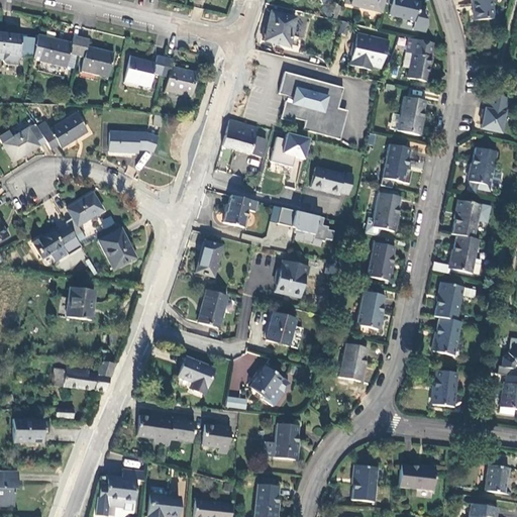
[(350,0),(349,4),(349,5),(381,12),(383,0),(350,0)]
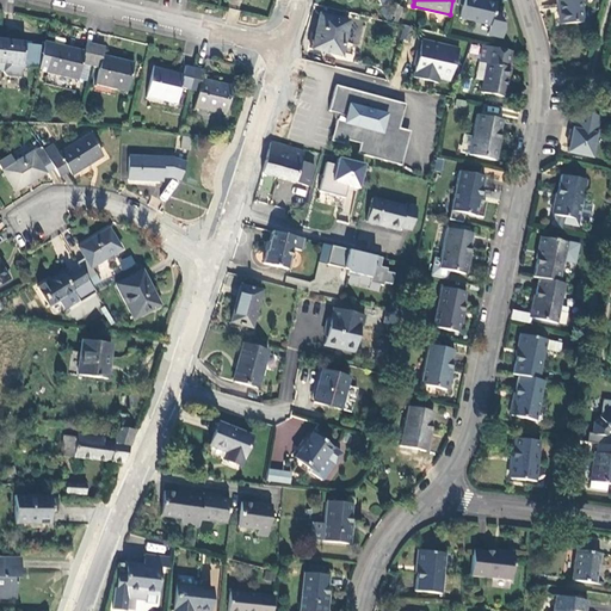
[(493,13),(495,4),(480,0),(463,0),(460,18),(489,25),(487,35),(501,38),(504,31),(498,14),(493,13)]
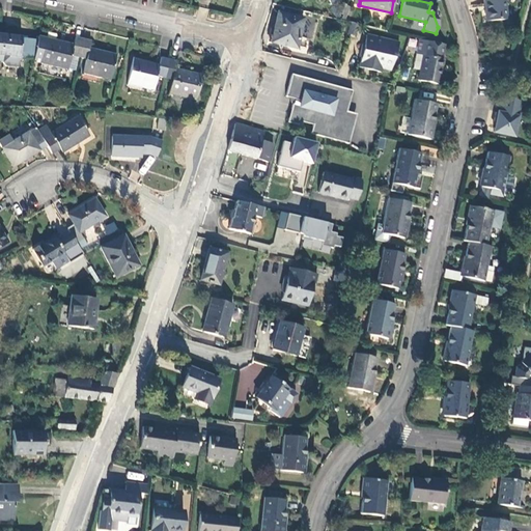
[(507,19),(505,0),(484,0),(487,21),(507,19)]
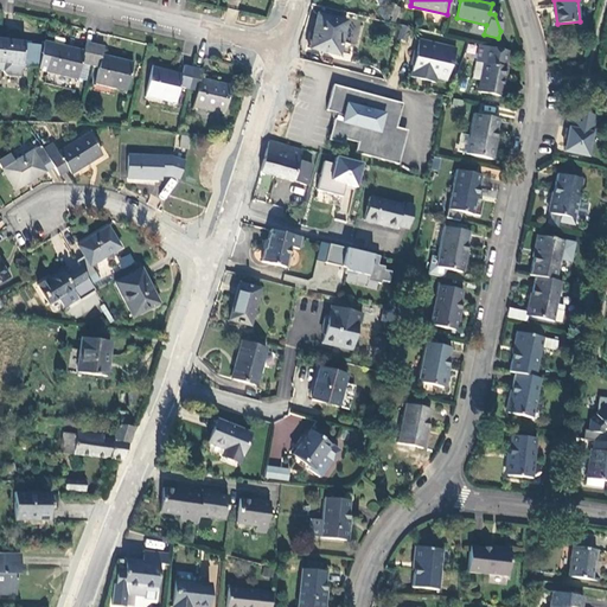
[(389,19),(383,7),(378,10),(384,21),(389,19)]
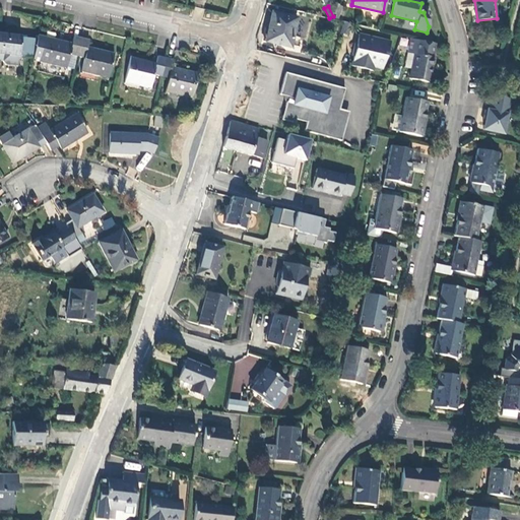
[(291,47),(298,17),(273,12),(269,29),(270,29),(268,39),(281,41),(280,45),(291,47)]
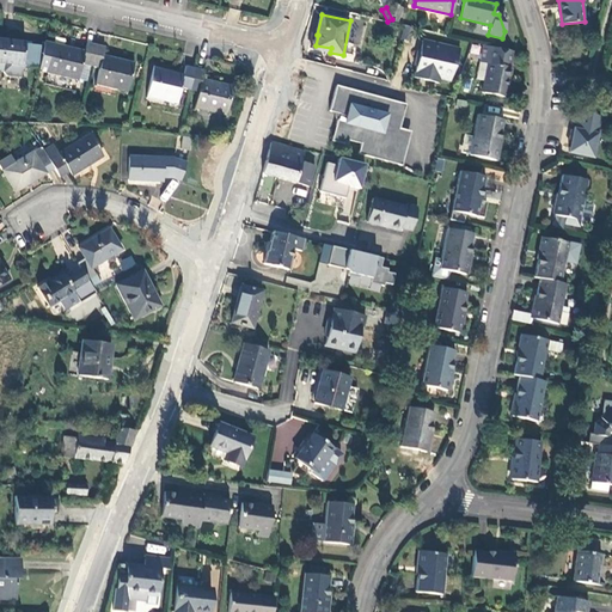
[(410,41),(412,26),(403,25),(402,40),(410,41)]
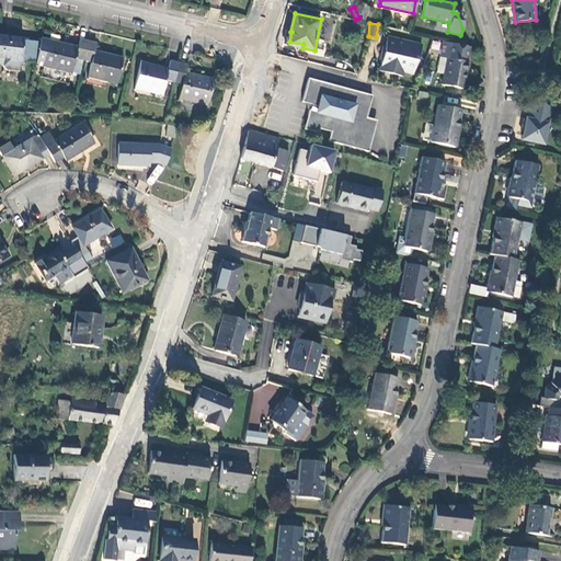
[(388,35),(380,70),(415,77),(423,42),(388,35)]
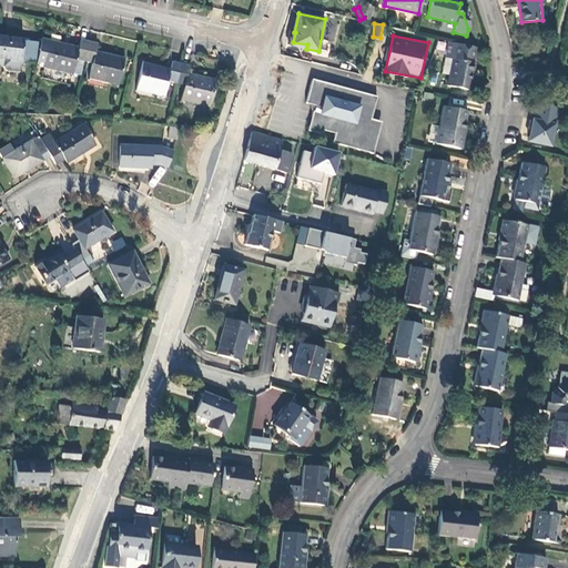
[(27,40),(2,37),(0,59),(0,58),(0,62),(8,63),(8,66),(10,69),(23,71),(23,62),(30,63),(30,60),(31,56),(24,54),(26,41),(27,40)]
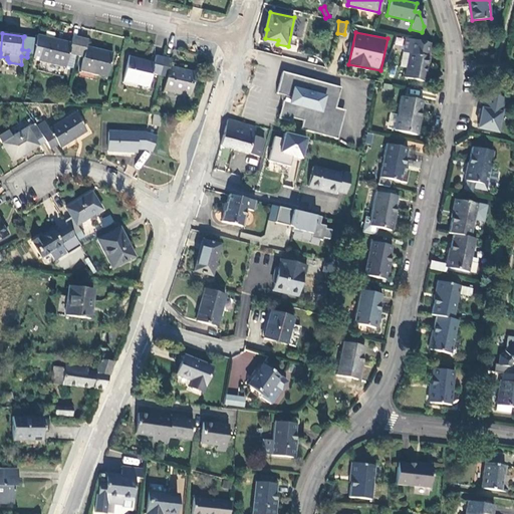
[(77,58),(82,39),(75,38),(73,43),(40,36),(40,39),(37,55),(36,62),(67,69),(70,57),(77,58)]
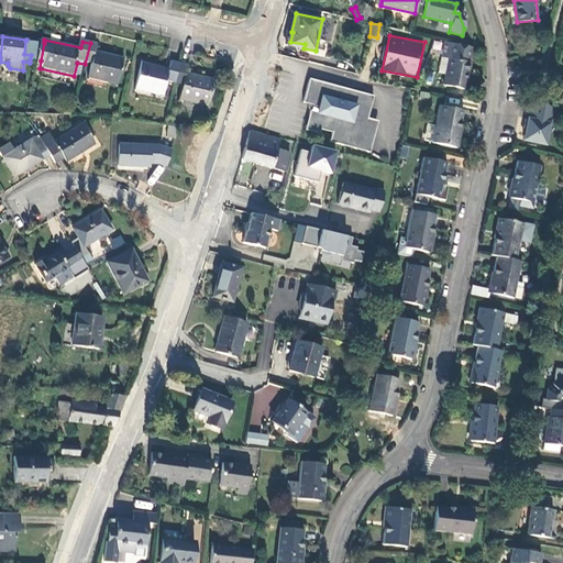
[(41,61),(44,43),(25,41),(24,54),(31,55),(30,59),(41,61)]
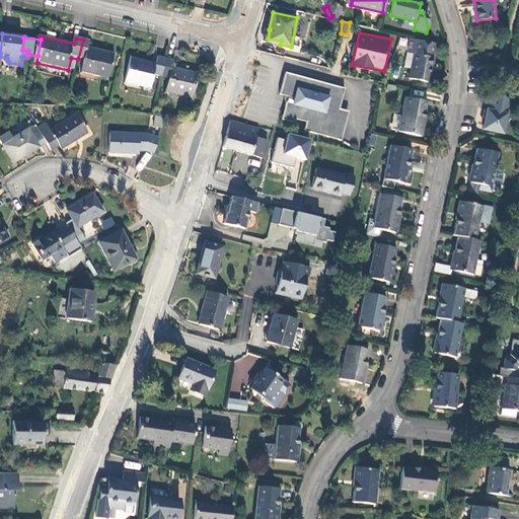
[(434,44),(410,38),(406,52),(414,54),(411,68),(409,78),(429,82),(434,58),(432,58),(434,44)]
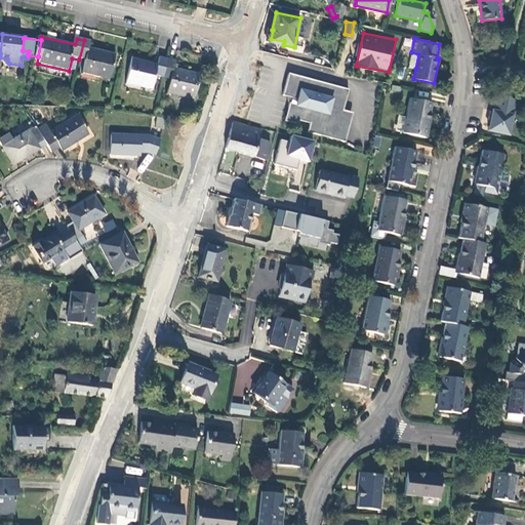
[(92,42),(84,40),(79,59),(87,62),(84,74),(111,79),(117,53),(90,48),(92,42)]
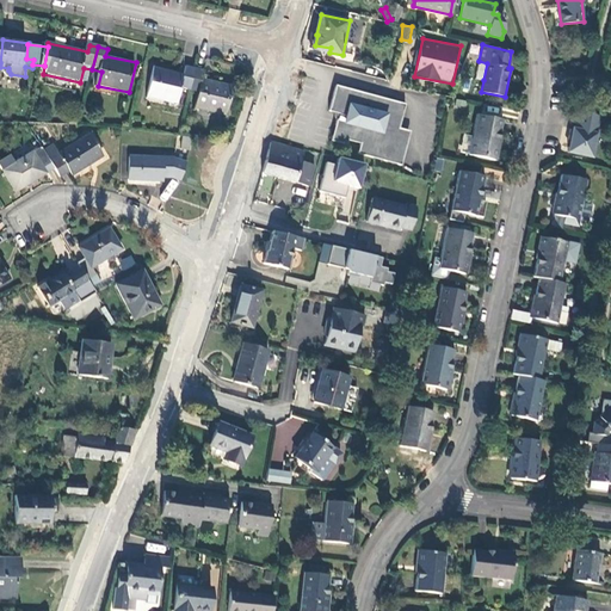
[(487,63),(479,61),(476,79),(483,80),(487,63)]
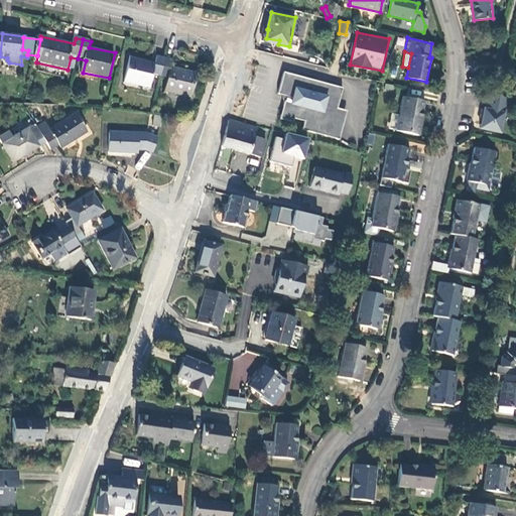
[(161,76),(165,57),(159,55),(157,62),(131,56),(126,81),(141,84),(141,86),(151,89),(154,74),(161,76)]
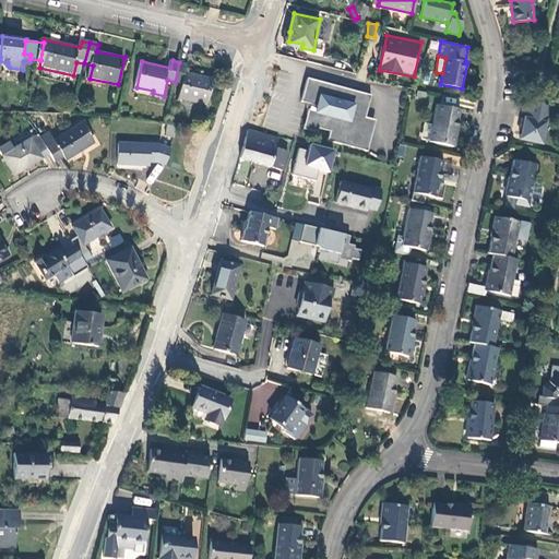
[(188,63),(179,62),(175,82),(183,84),(180,98),(207,106),(214,78),(187,71),(188,63)]
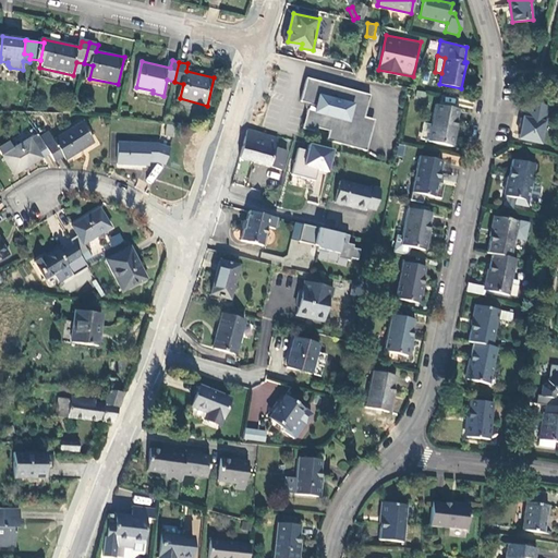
[(328,141),(367,150),(373,131),(371,131),(374,119),(365,117),(372,95),(307,77),(301,101),(311,104),(303,129),(317,133),(319,128),(330,131),(328,141)]
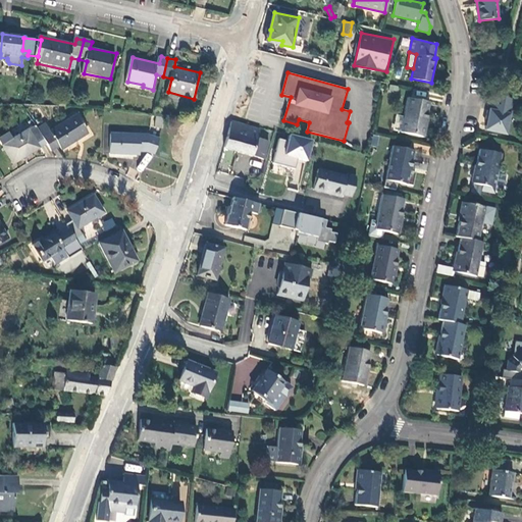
[(485,131),(509,135),(515,98),(491,94),(485,131)]
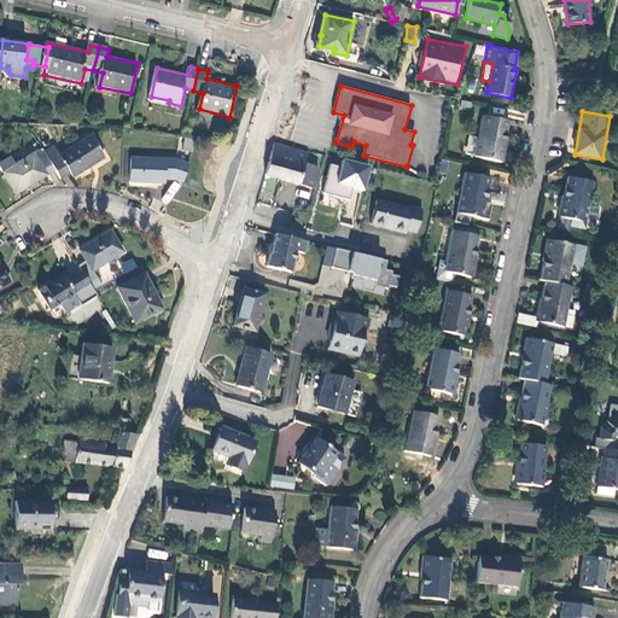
[(501,163),(509,122),(484,117),(479,139),(476,156),(476,157),(501,163)]
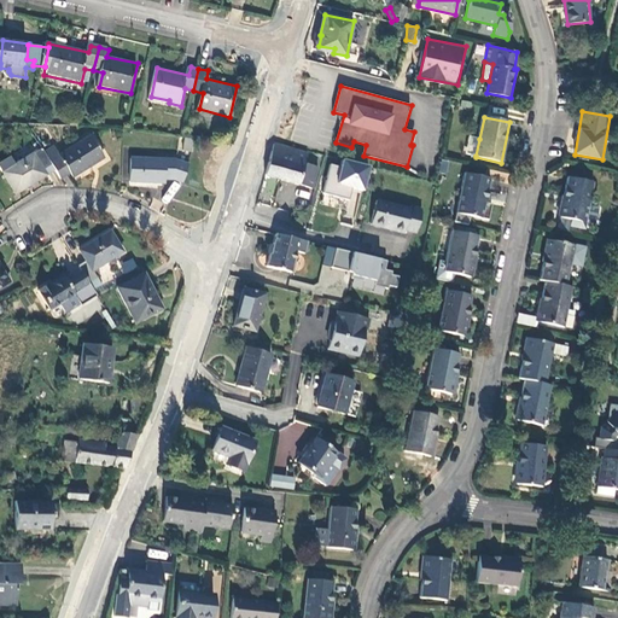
[(52,162),(60,178),(71,172),(74,175),(105,157),(92,135),(62,152),(56,144),(46,150),(52,162)]
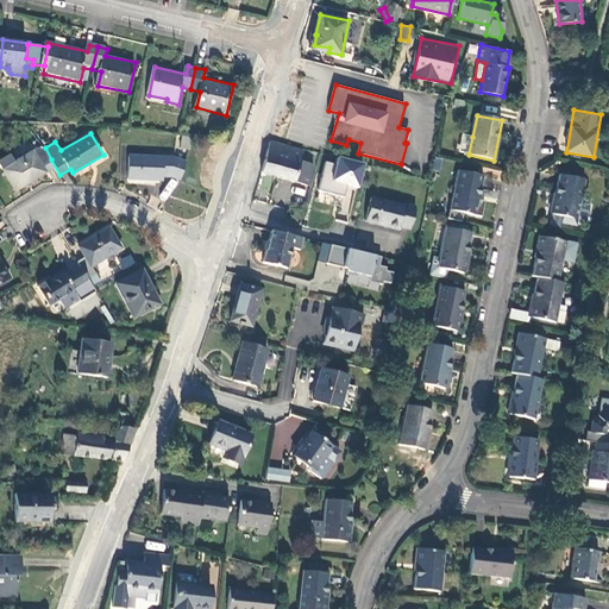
[(469,154),(472,137),(464,135),(460,152),(469,154)]
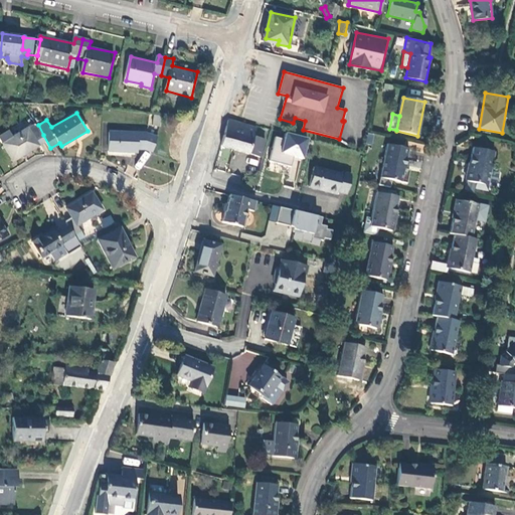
[(160,127),(162,117),(155,116),(153,126),(160,127)]
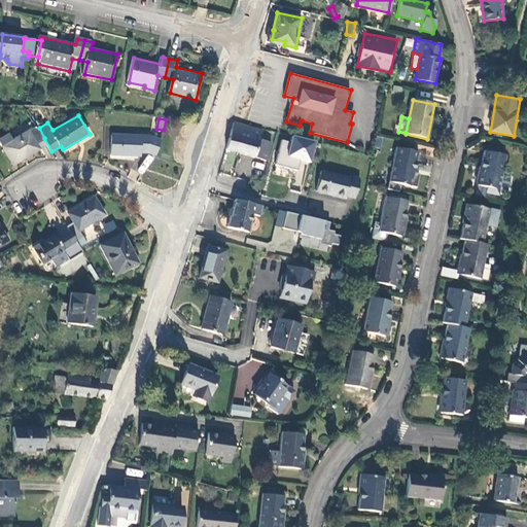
[(269,133),(232,121),(224,148),(268,161),(272,142),(267,141),(269,133)]
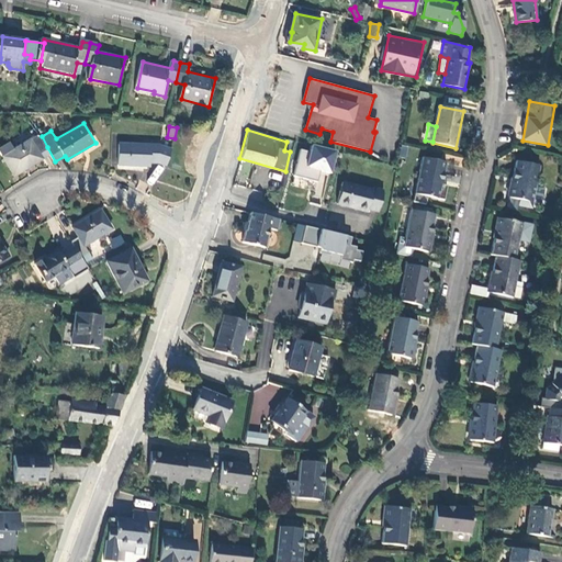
[(47,147),(42,136),(40,133),(15,146),(4,153),(3,154),(14,173),(42,157),(40,153),(47,147)]
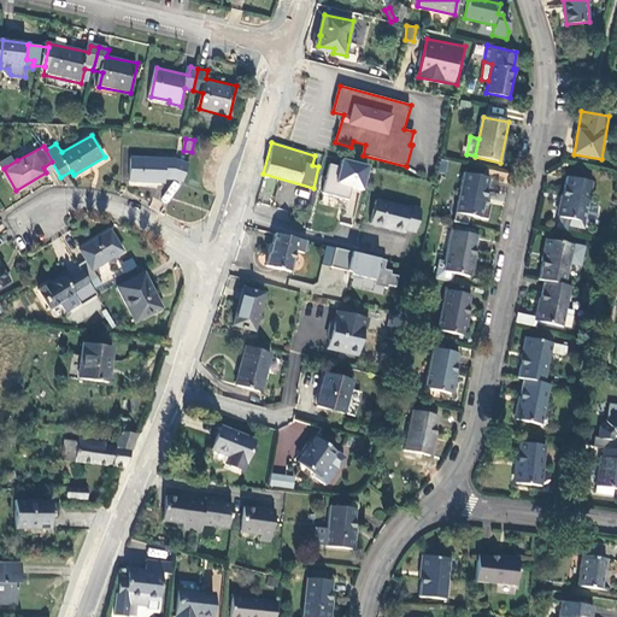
[(5,168),(17,160),(13,153),(0,160),(5,168)]
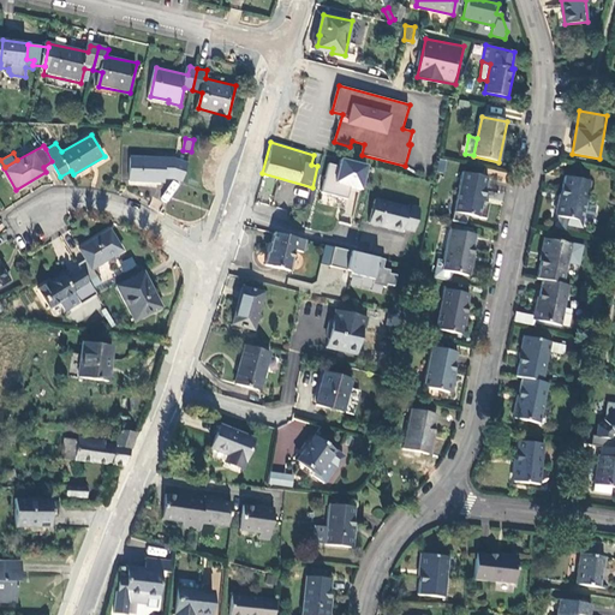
[(166,177),(174,178),(183,180),(189,163),(175,159),(131,157),(130,180),(165,181),(166,177)]
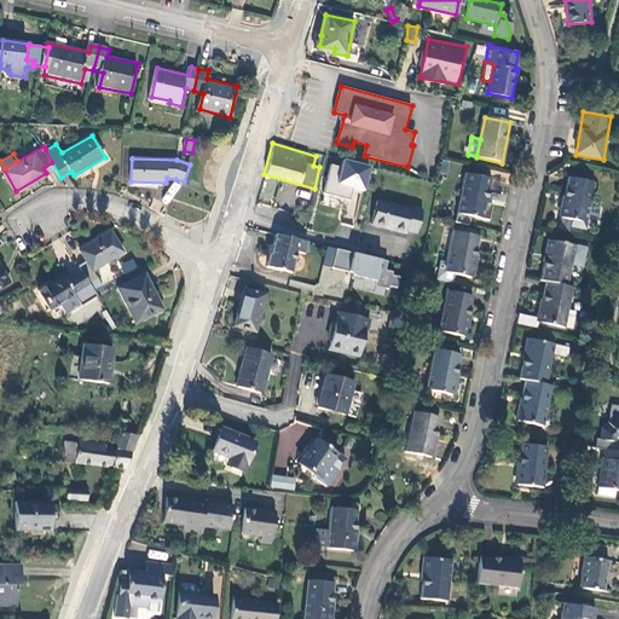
[(341,166),(331,163),(324,192),(351,200),(353,189),(366,192),(372,166),(343,158),(341,166)]
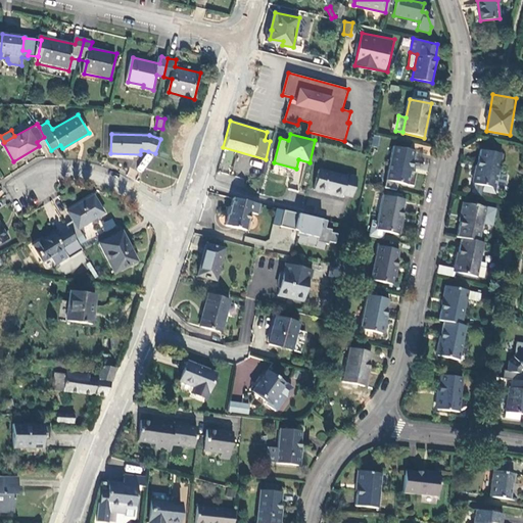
[(409,186),(416,151),(394,147),(387,181),(409,186)]
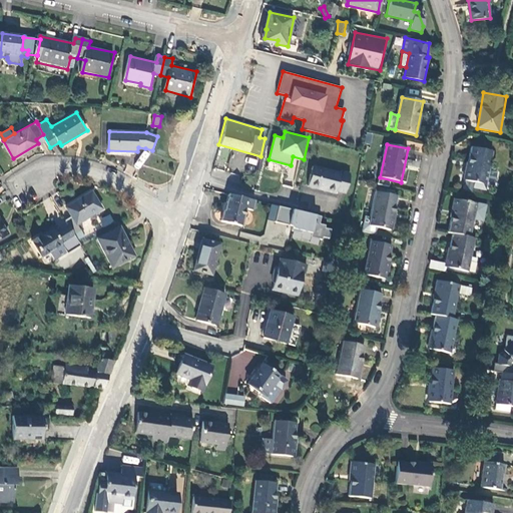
[(486,186),(494,153),(472,148),(465,181),(486,186)]
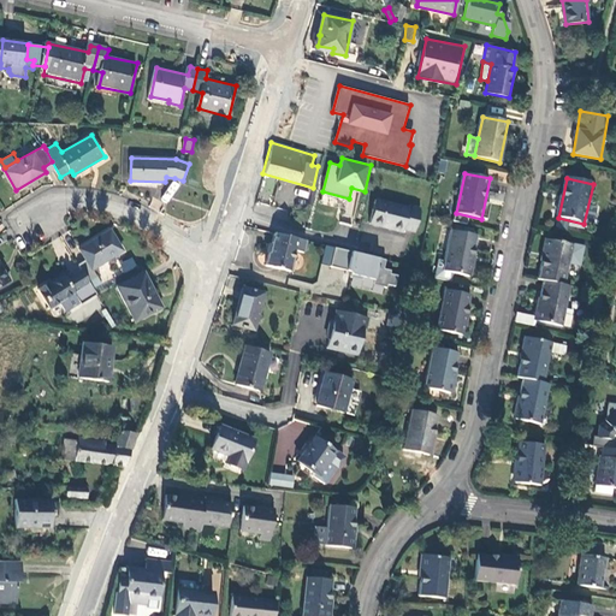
[(351,190),(350,199),(343,197),(342,218),(354,219),(356,190),(351,190)]
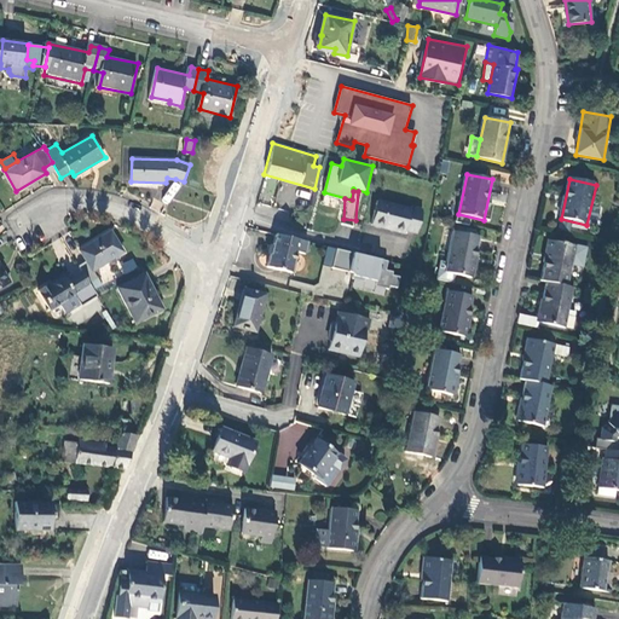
[(379,201),(372,225),(405,235),(406,231),(417,233),(424,208),(412,206),(411,209),(379,201)]
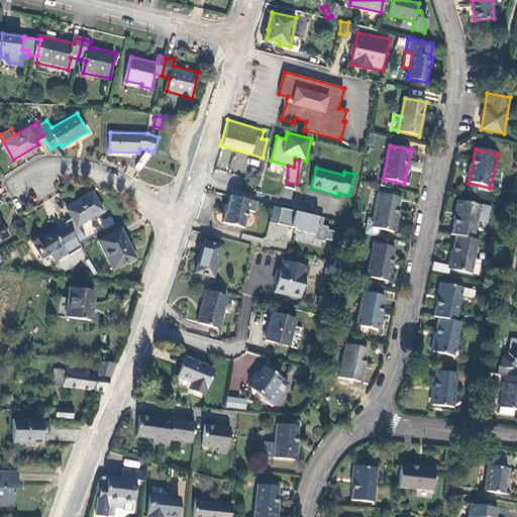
[(86,239),(82,231),(78,225),(103,210),(93,193),(68,208),(73,217),(67,221),(70,226),(75,235),(79,242),(86,239)]
